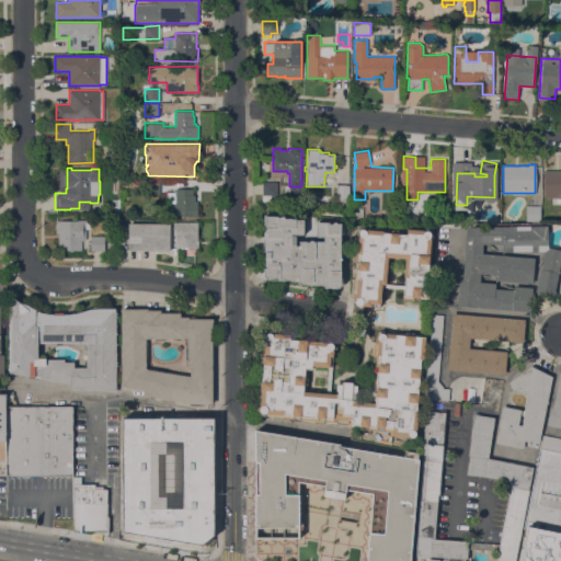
[(560,197),(544,197),(544,170),(560,170),(560,197)]
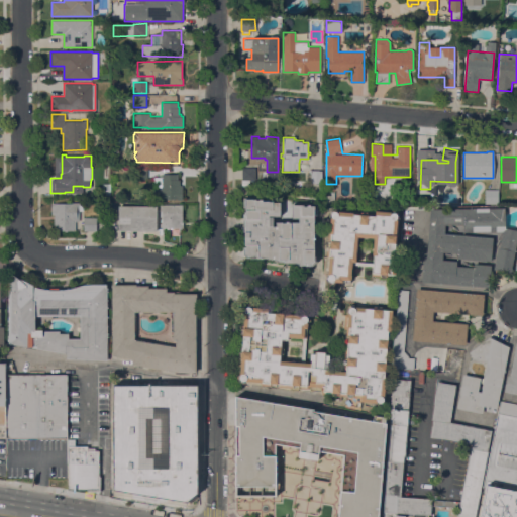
[(146,178),(134,178),(134,167),(146,167),(146,178)]
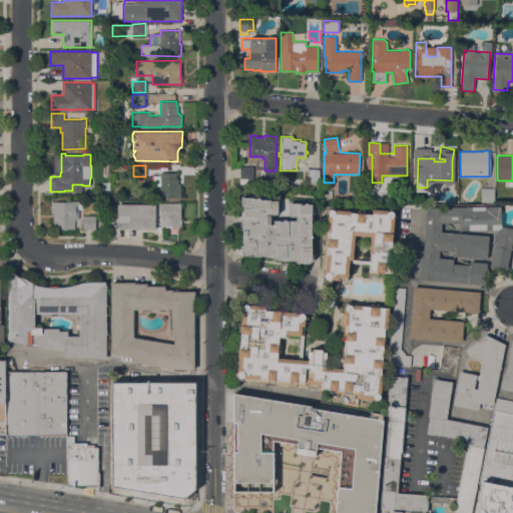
[(253,165),(253,178),(240,178),(240,165),(253,165)]
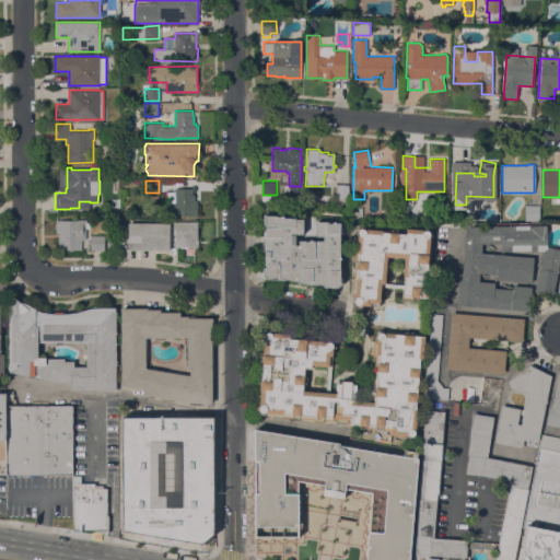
[(349,206),(340,205),(340,198),(336,198),(336,184),(349,184),(349,206)]
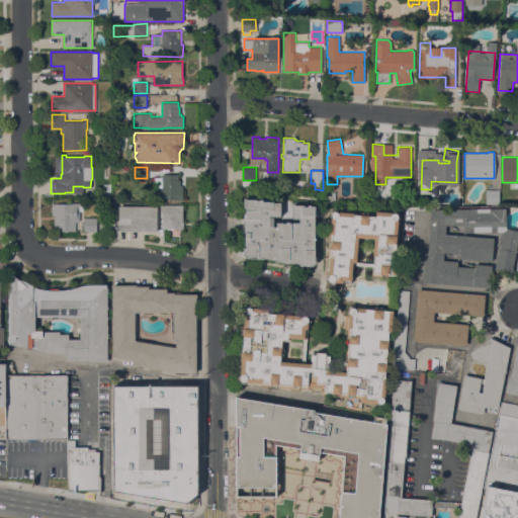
[(161,199),(161,186),(154,186),(154,177),(162,177),(162,174),(171,174),(177,174),(177,179),(179,179),(179,185),(182,185),(182,199),(161,199)]
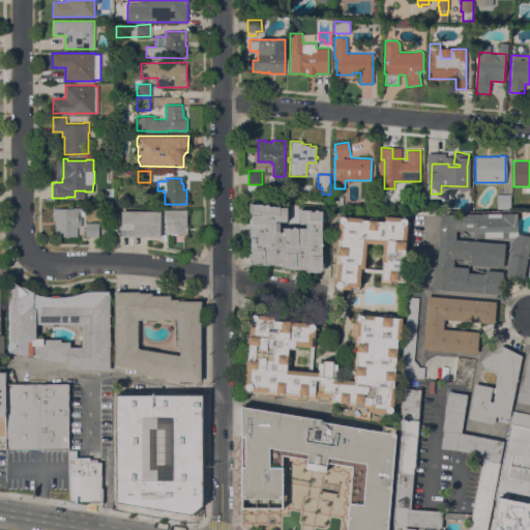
[(112,187),(113,200),(105,200),(105,187),(112,187)]
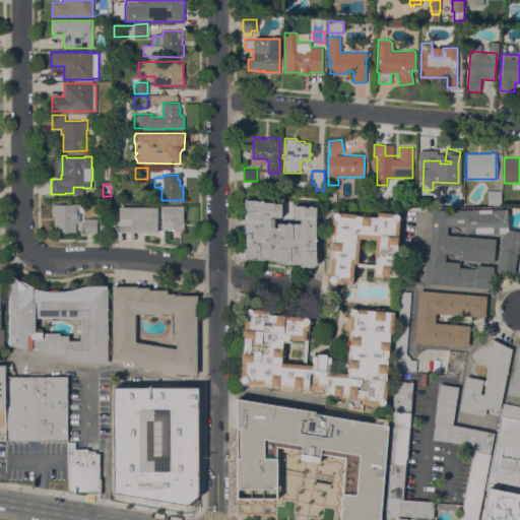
[(501,204),(494,203),(494,202),(488,202),(488,190),(501,190),(501,204)]
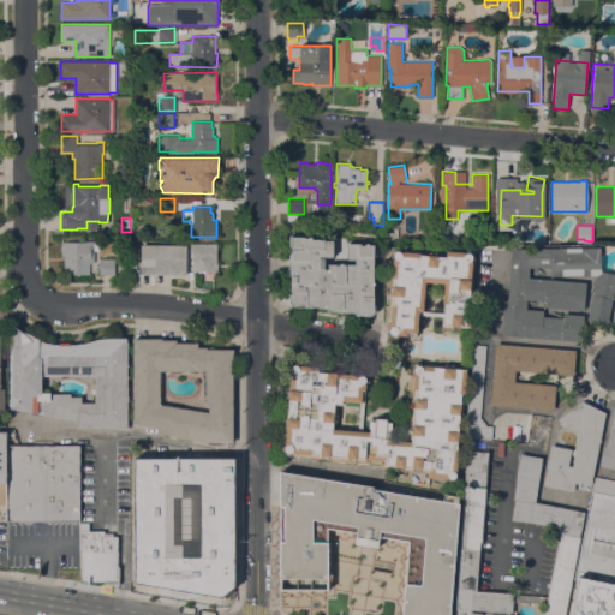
[(290,294),(291,294),(291,275),(290,275),(290,255),(290,251),(292,251),(292,249),(291,249),(291,246),(290,246),(290,236),(308,238),(308,237),(312,237),(312,239),(324,239),(324,240),(334,240),(333,257),(324,256),(324,269),(327,269),(328,264),(340,264),(340,262),(344,262),(344,264),(354,264),(354,260),(346,260),(347,243),(360,243),(360,244),(365,244),(365,243),(369,243),(369,244),(374,244),(375,304),(376,304),(376,311),(371,315),(354,315),(354,311),(338,311),(336,311),(329,311),(327,310),(327,308),(317,308),(317,305),(293,306),(290,303),(290,294)]
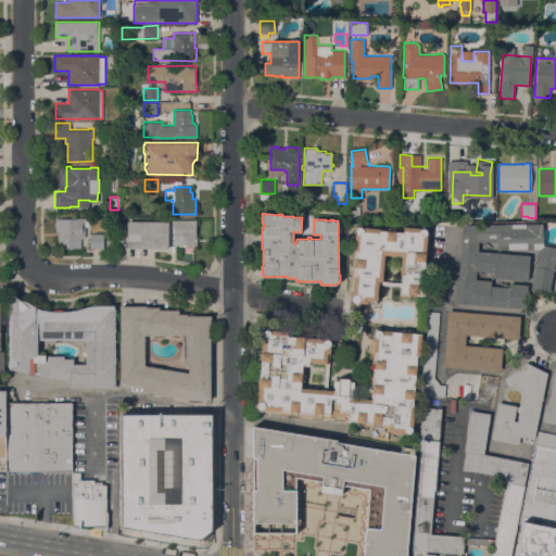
[(58,248),(58,230),(55,230),(55,218),(78,218),(78,217),(85,217),(85,219),(88,219),(88,226),(85,226),(85,237),(80,237),(80,248),(58,248)]
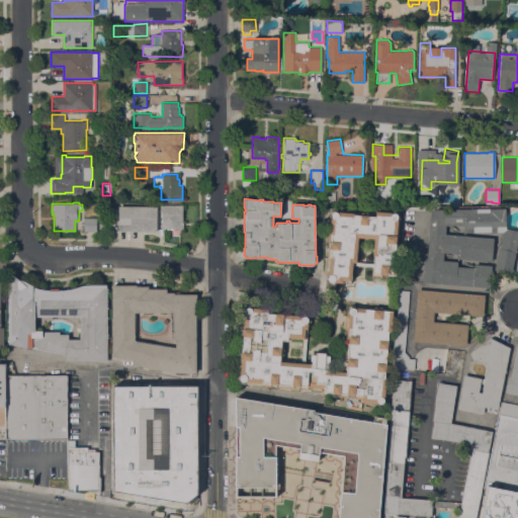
[(182,204),(182,223),(183,223),(183,228),(162,228),(162,217),(161,217),(161,204),(182,204)]
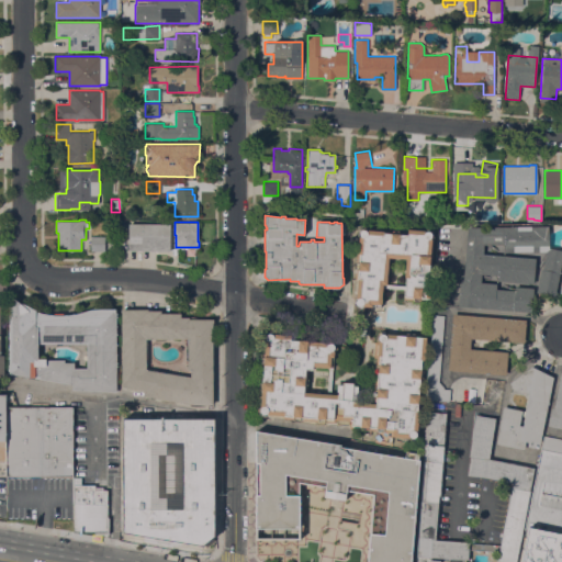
[(170,223),(170,250),(128,250),(128,223),(170,223)]
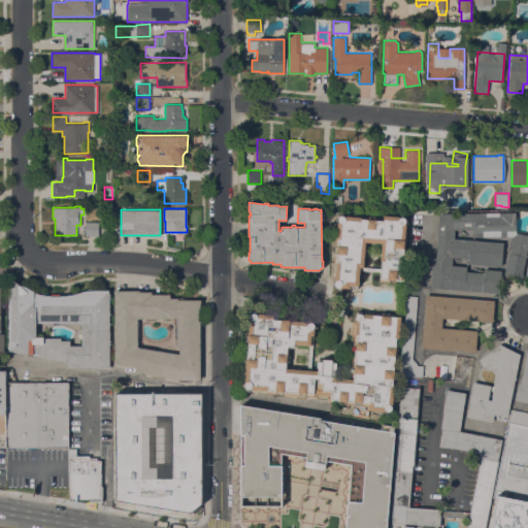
[(515,211),(516,232),(527,234),(527,244),(522,273),(523,273),(522,278),(503,274),(508,253),(509,253),(513,236),(473,237),(473,229),(454,229),(454,238),(502,242),(501,266),(467,263),(467,258),(452,257),(452,265),(466,266),(466,271),(483,272),(484,268),(501,270),(499,293),(430,288),(432,262),(435,262),(439,213),(515,211)]
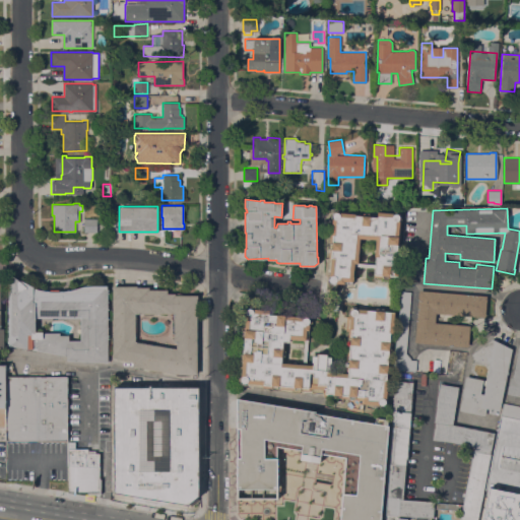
[(375,267),(353,266),(352,281),(351,281),(351,283),(336,282),(334,285),(330,284),(328,282),(327,279),(327,277),(329,275),(331,258),(328,258),(329,241),(333,242),(331,240),(331,239),(331,238),(331,236),(333,235),(329,235),(331,217),(331,215),(331,213),(333,211),(336,210),(339,212),(355,213),(354,214),(363,215),(363,212),(370,213),(369,215),(377,216),(378,211),(392,212),(392,215),(394,213),(396,213),(398,214),(399,216),(399,218),(397,220),(395,221),(399,221),(397,252),(399,252),(397,278),(389,277),(389,278),(382,278),(382,277),(374,276),(375,267)]
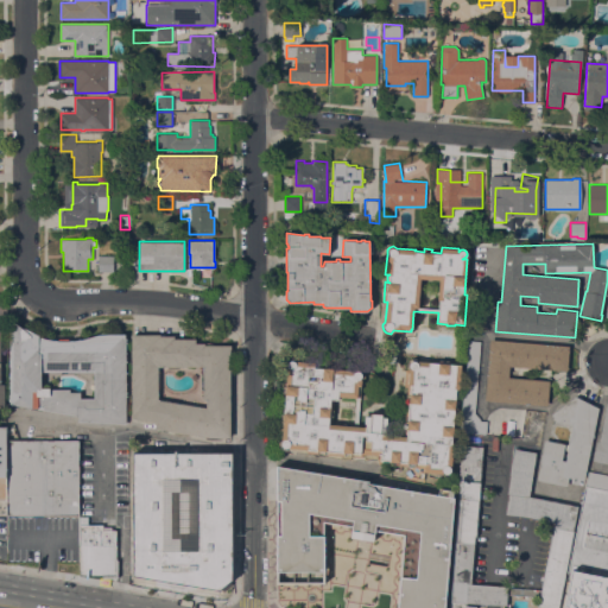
[(113,255),(113,271),(99,271),(99,255),(113,255)]
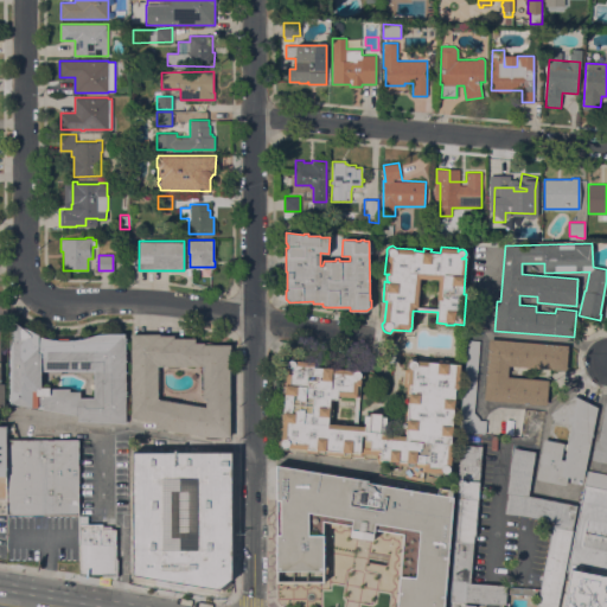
[(78,421),(78,415),(34,407),(34,408),(18,406),(18,404),(10,403),(11,323),(16,323),(23,327),(24,325),(38,336),(57,340),(57,338),(69,338),(69,340),(71,340),(87,337),(98,333),(114,333),(114,332),(125,332),(125,337),(126,337),(126,423),(78,421)]
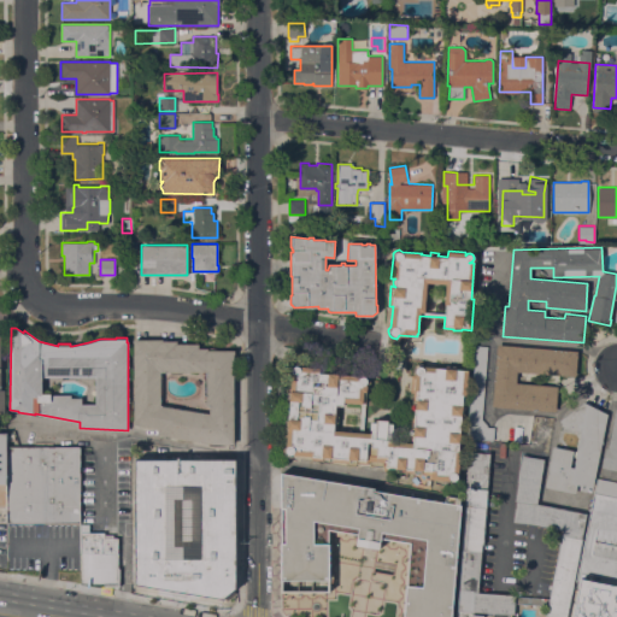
[(212,444),(159,434),(160,429),(134,424),(134,342),(133,342),(133,339),(162,339),(162,340),(176,340),(176,344),(198,344),(198,348),(207,348),(207,350),(234,350),(234,353),(233,353),(234,444),(212,444)]
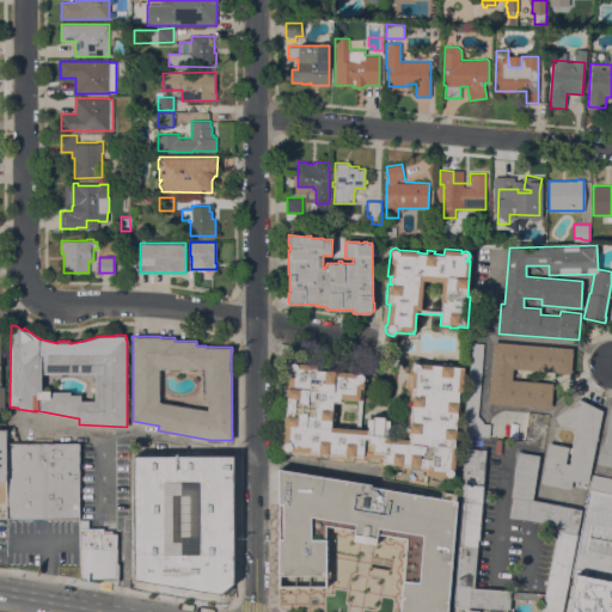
[(489,436),(464,434),(471,342),(483,343),(478,415),(475,415),(482,423),(490,423),(489,436)]
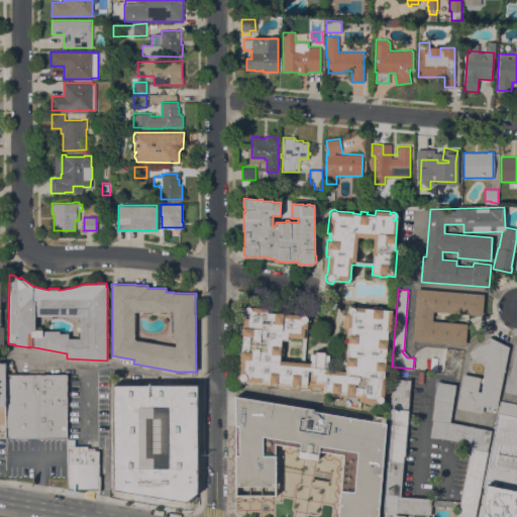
[(484,294),(482,315),(433,311),(432,320),(467,323),(466,344),(412,340),(416,289),(484,294)]
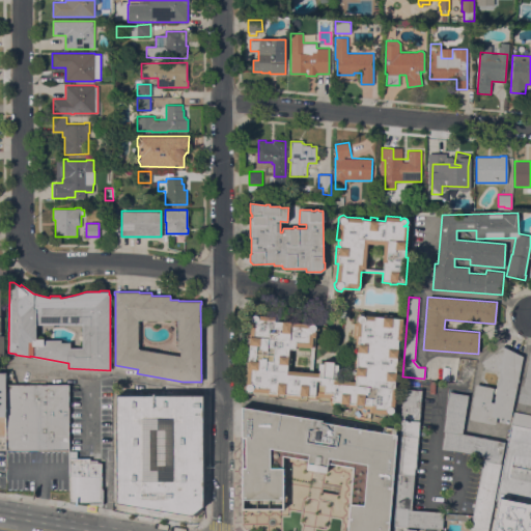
[(319,372),(319,369),(317,369),(318,360),(334,361),(333,364),(338,364),(336,380),(355,382),(356,374),(353,373),(356,337),(353,337),(354,322),(357,323),(355,319),(356,316),(358,313),(360,312),(363,313),(365,314),(384,316),(384,314),(391,314),(391,317),(402,318),(396,407),(394,406),(395,408),(395,410),(394,414),(392,415),(388,415),(386,413),(370,412),(371,404),(362,404),(362,407),(356,407),(357,403),(347,403),(347,406),(330,403),(331,398),(329,398),(329,401),(317,400),(318,396),(316,396),(316,398),(277,396),(277,395),(268,394),(268,392),(253,391),(250,393),(247,393),(244,390),(244,387),(244,385),(246,384),(247,371),(245,370),(248,333),(250,334),(251,320),(249,318),(249,315),(251,313),(254,312),(256,312),(258,314),(275,316),(275,319),(309,323),(311,322),(314,322),(316,323),(317,326),(318,329),(315,332),(315,337),(313,336),(312,347),(311,346),(296,345),(295,348),(291,348),(289,369),(297,370),(297,369),(298,369),(299,368),(300,368),(302,368),(303,369),(303,370),(305,370),(305,371),(309,371),(312,372),(319,372)]
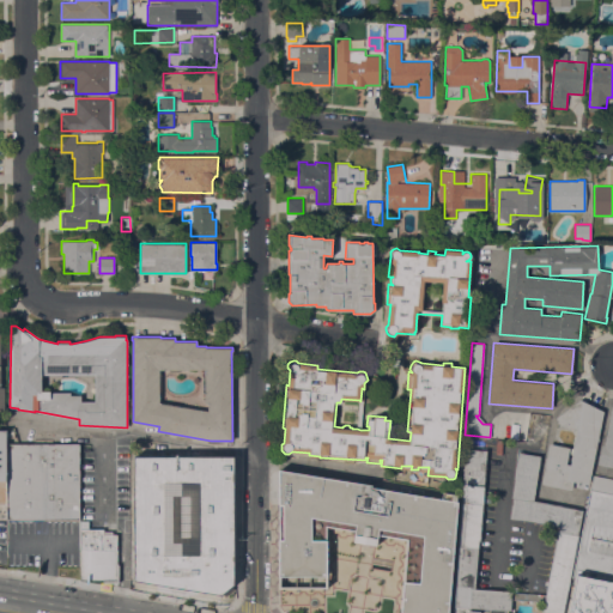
[(604,411),(589,484),(584,483),(584,487),(575,486),(576,481),(574,481),(571,490),(541,484),(545,466),(544,465),(548,443),(570,447),(566,463),(570,465),(571,455),(569,453),(570,448),(572,449),(576,429),(562,425),(556,417),(580,399),(604,411)]
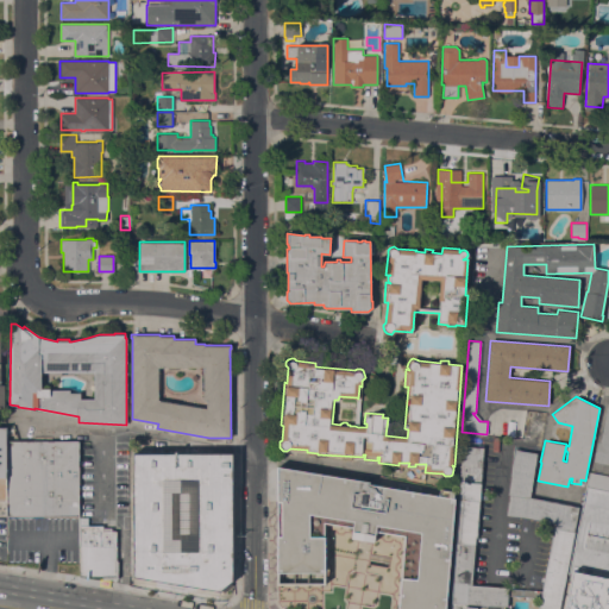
[(608,464),(594,462),(597,441),(600,441),(608,403),(608,464)]
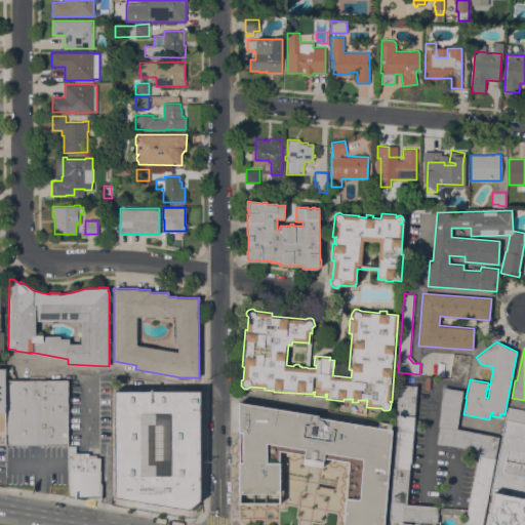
[(4,444),(4,430),(4,379),(67,379),(67,444),(35,444),(35,445),(5,445),(5,444),(4,444)]
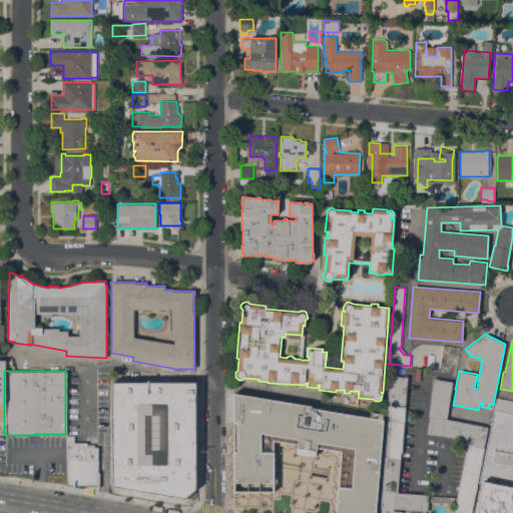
[(427,510),(414,509),(394,508),(394,510),(402,511),(401,512),(378,512),(379,507),(380,507),(381,492),(380,492),(389,376),(408,377),(402,453),(401,453),(398,492),(394,491),(394,492),(414,494),(428,495),(427,501),(427,510)]
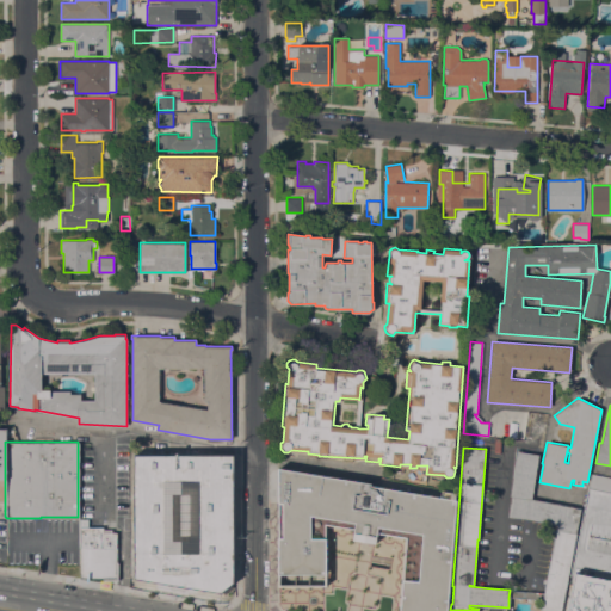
[(557,524),(528,518),(508,517),(511,497),(510,495),(517,451),(518,449),(522,450),(522,451),(538,454),(531,499),(581,508),(560,610),(539,610),(542,598),(544,592),(545,581),(557,524)]
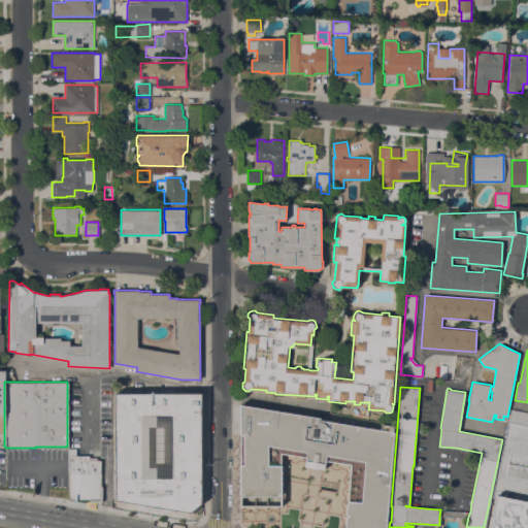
[(114,393),(198,392),(199,502),(189,510),(116,500),(114,393)]
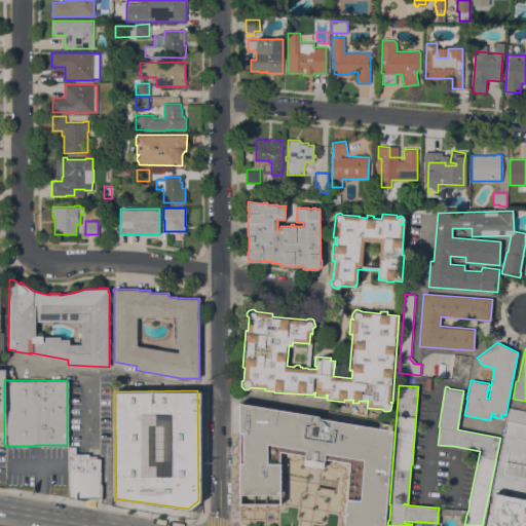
[(384,525),(344,525),(349,463),(325,459),(323,467),(303,464),(305,455),(280,451),(280,494),(239,494),(239,404),(318,417),(318,418),(341,421),(342,417),(362,420),(361,424),(378,427),(379,421),(392,424),(391,429),(392,430),(384,525)]
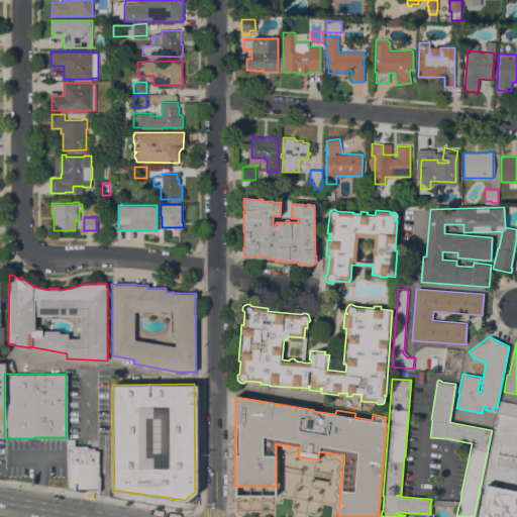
[(516,416),(498,413),(500,401),(516,404),(516,416)]
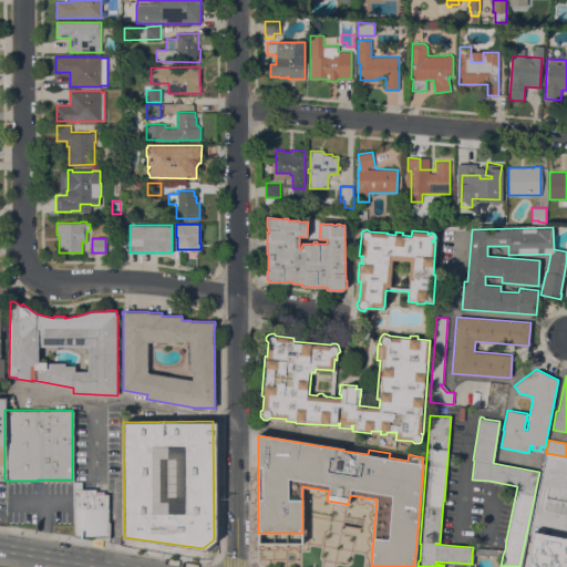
[(72,482),(80,482),(80,486),(93,486),(93,488),(102,488),(102,491),(106,492),(106,518),(107,518),(107,536),(94,535),(94,534),(72,533),(72,482)]
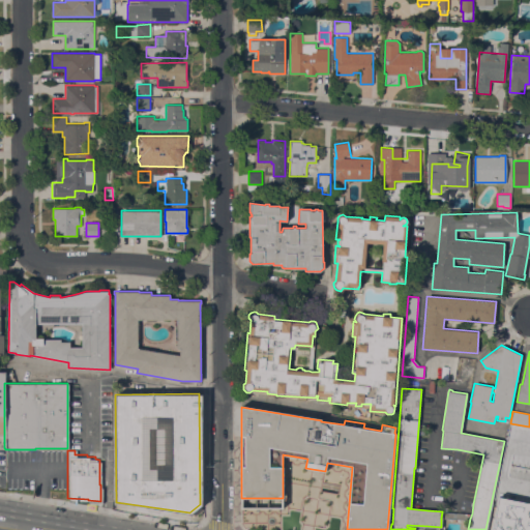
[(491,529),(498,497),(529,502),(529,529),(491,529)]
